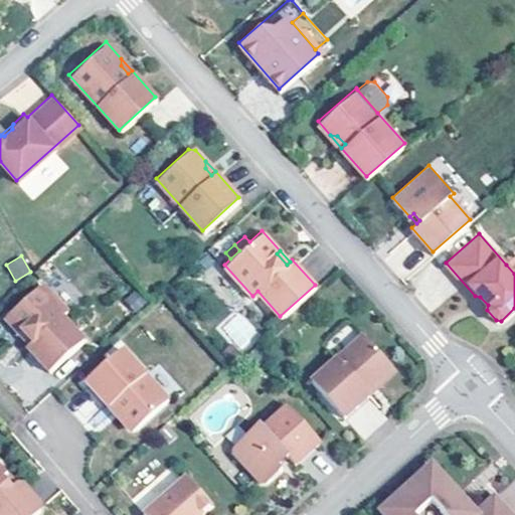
[(514,256),(506,265),(514,274),(514,256)]
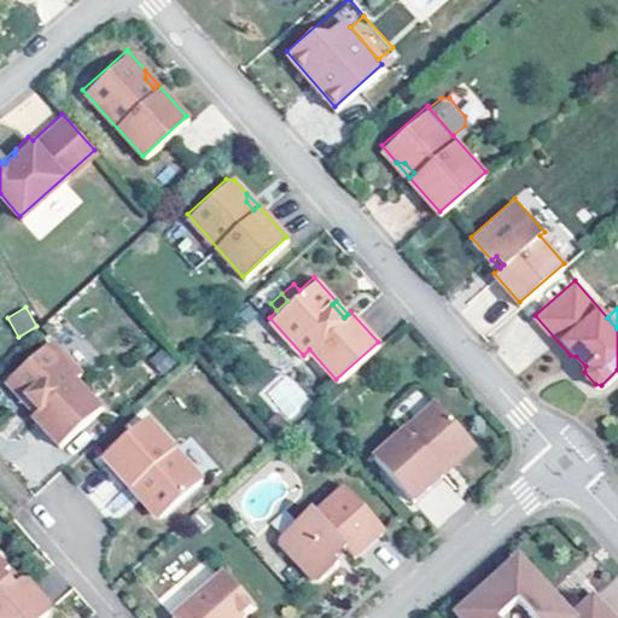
[(48,336),(4,377),(21,396),(24,392),(36,406),(33,409),(30,412),(58,442),(99,406),(73,375),(79,369),(48,336)]
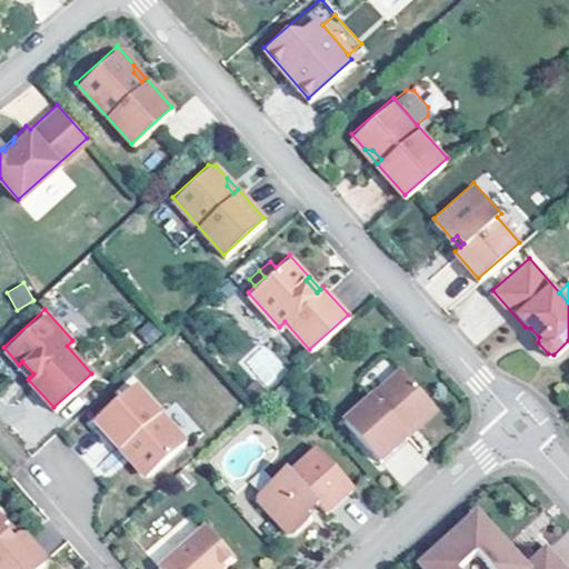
[(147,346),(161,337),(151,320),(137,329),(147,346)]
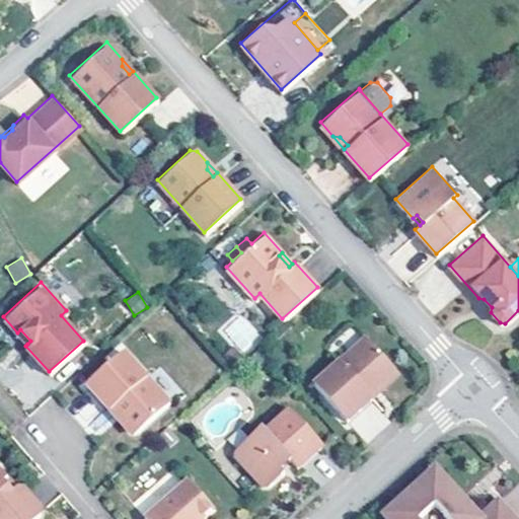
[(484,299),(478,298),(491,312),(492,307),(484,299)]
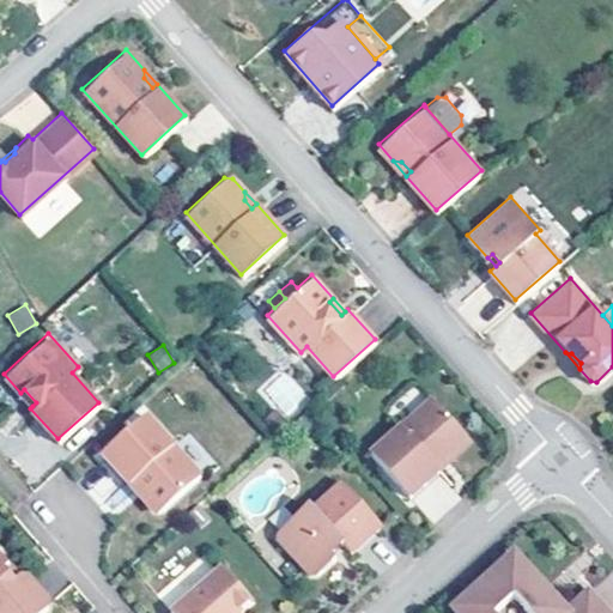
[(24,389),(20,393),(32,406),(36,402),(24,389)]
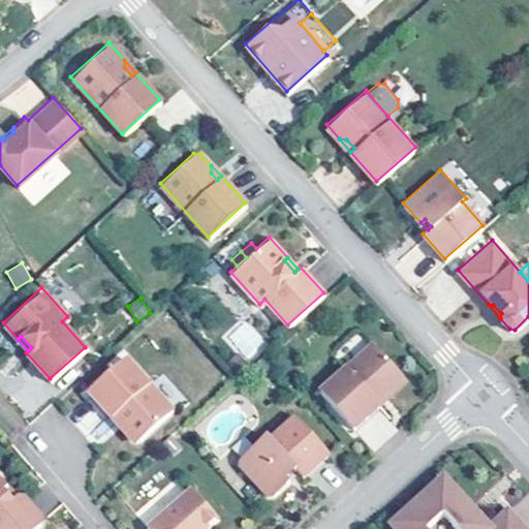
[(371,341),(317,389),(351,427),(378,402),(375,398),(382,392),(390,392),(405,378),(371,341)]
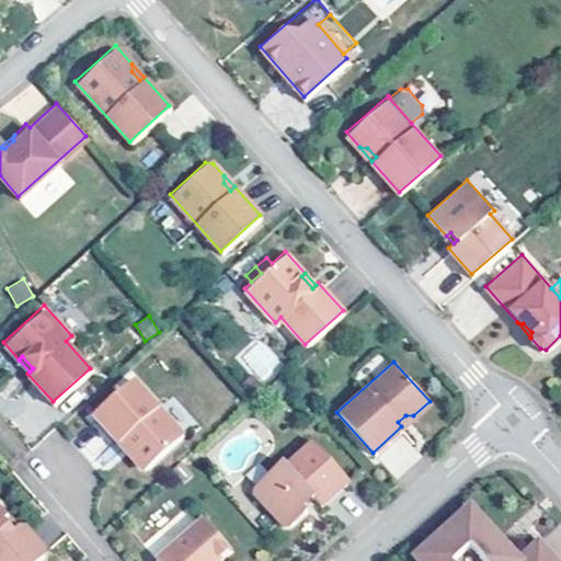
[(260,385),(249,374),(238,384),(249,395),(260,385)]
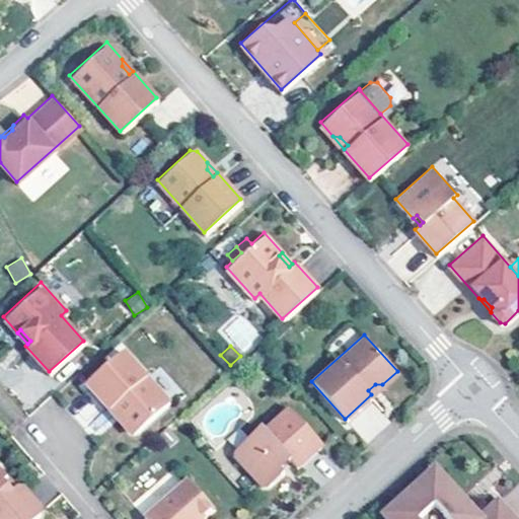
[(254,347),(244,356),(252,365),(263,356),(254,347)]
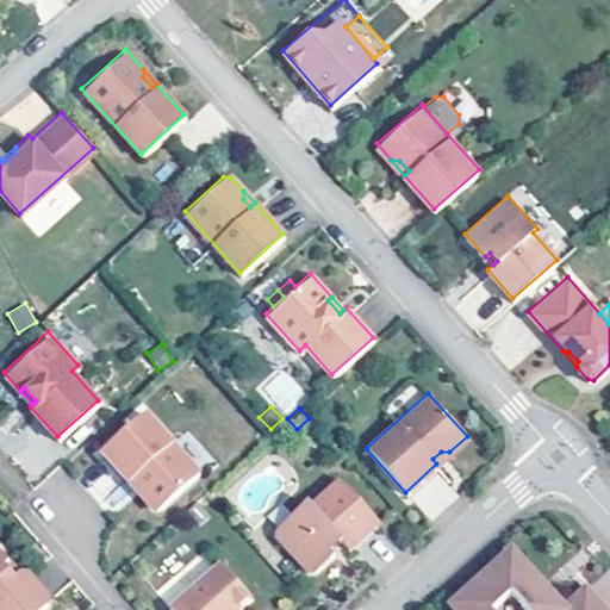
[(142,409),(98,448),(126,479),(131,474),(139,485),(139,493),(149,505),(159,505),(197,471),(142,409)]
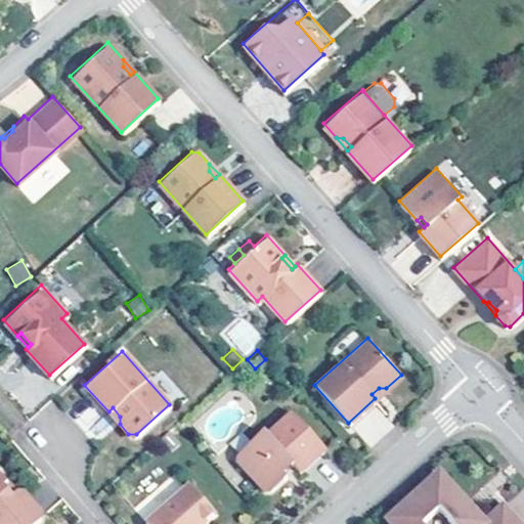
[(379,388),(372,394),(375,398),(386,388),(379,388)]
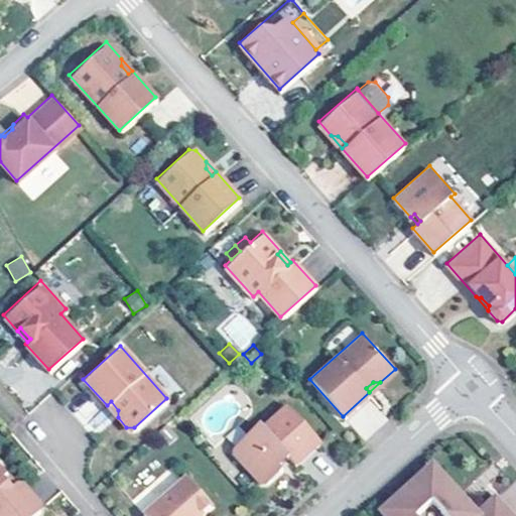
[(347,416),(365,438),(387,421),(369,398),(347,416)]
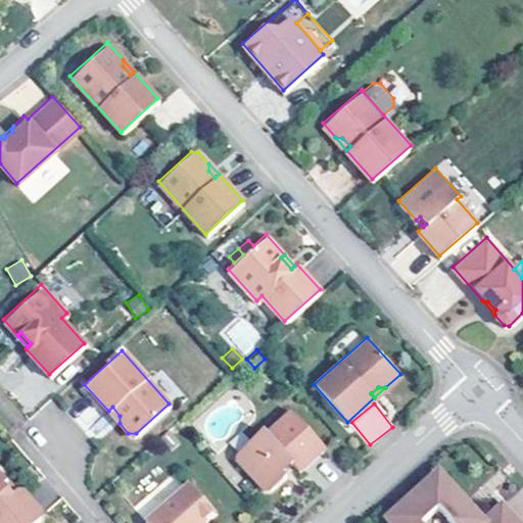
[(112,407),(108,411),(120,423),(120,416),(112,407)]
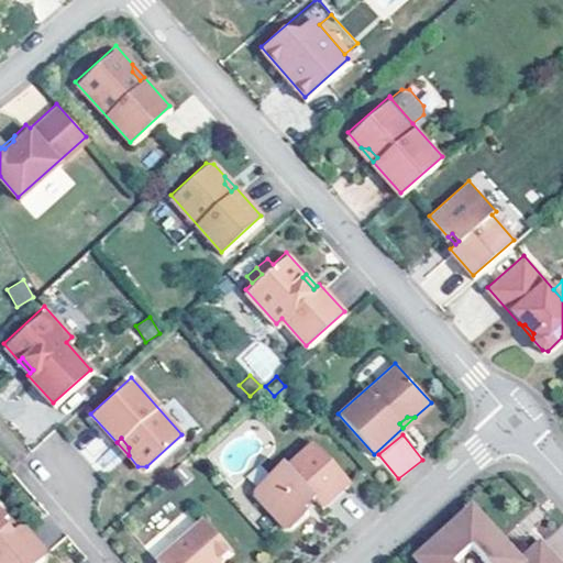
[(348,481),(312,441),(285,465),(282,461),(254,485),(253,494),(282,526),(289,526),(306,511),(302,507),(312,498),(320,506),(348,481)]
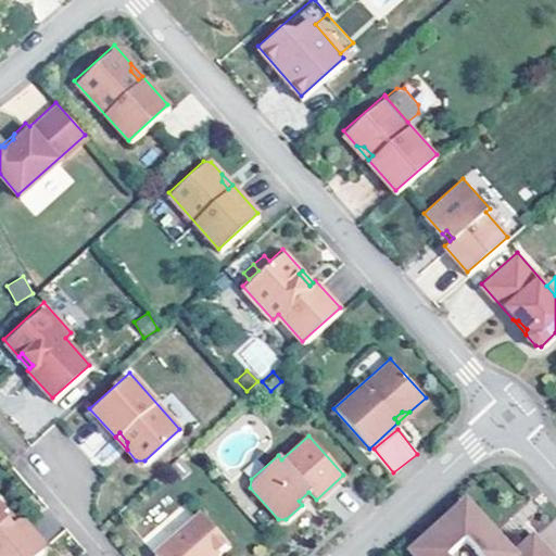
[(466,500),(413,548),(420,555),(449,555),(446,553),(465,536),(481,555),(553,555),(532,533),(513,552),(466,500)]
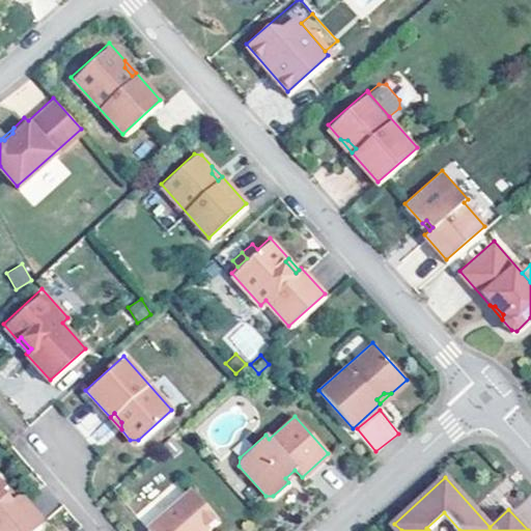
[(0,530),(30,530),(38,524),(39,516),(21,497),(14,496),(9,500),(0,488),(4,485),(0,479),(0,530)]
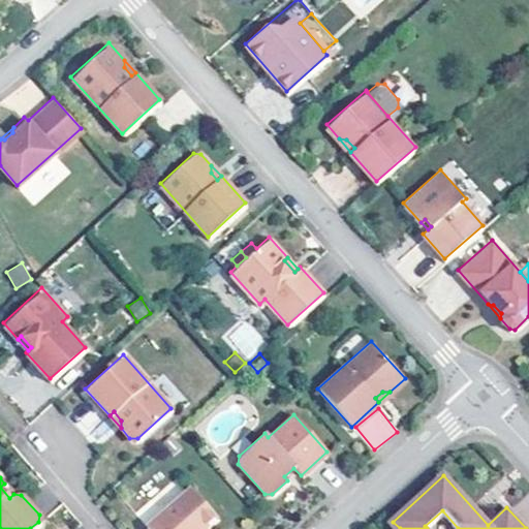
[(145,524),(182,491),(174,481),(136,514),(145,524)]
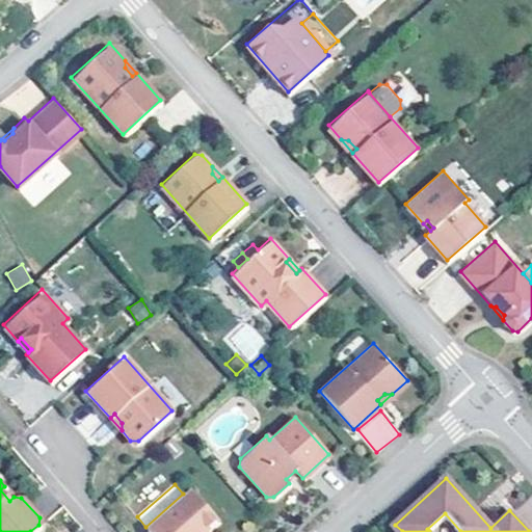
[(14,497),(4,486),(0,489),(9,501),(14,497)]
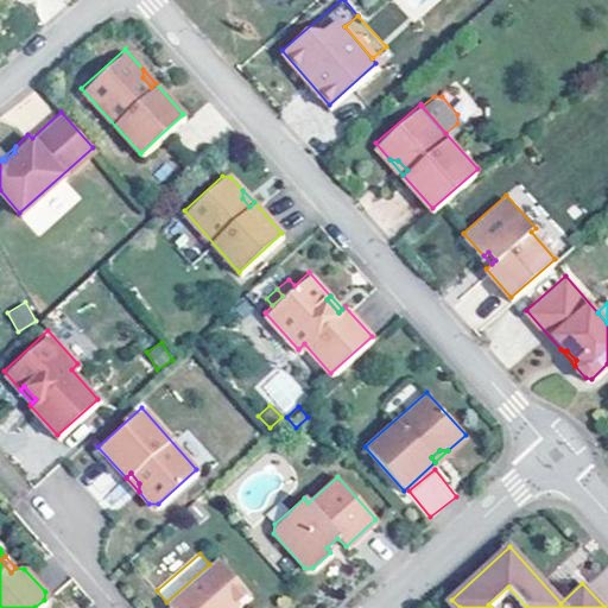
[(219,559),(168,606),(170,607),(233,607),(232,607),(235,605),(248,593),(219,559)]
